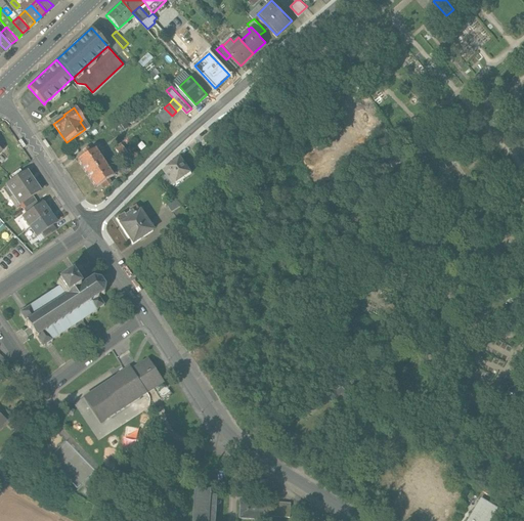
[(168,120),(172,116),(164,107),(160,112),(168,120)]
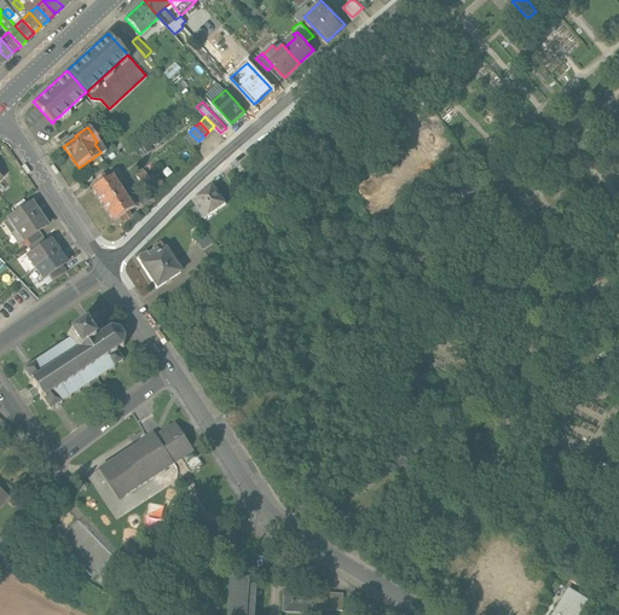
[(63,128),(52,135),(56,140),(67,133),(63,128)]
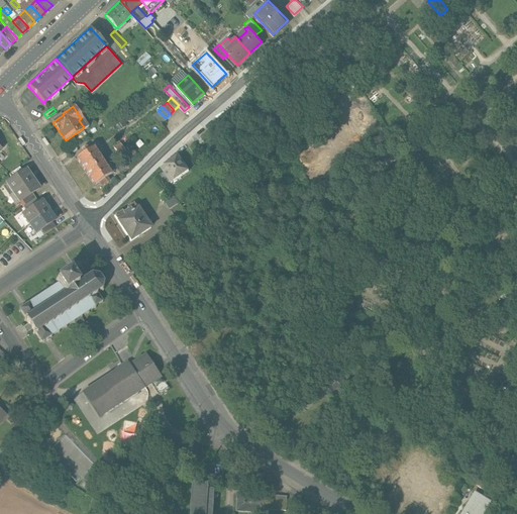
[(166,118),(158,110),(153,114),(162,122),(166,118)]
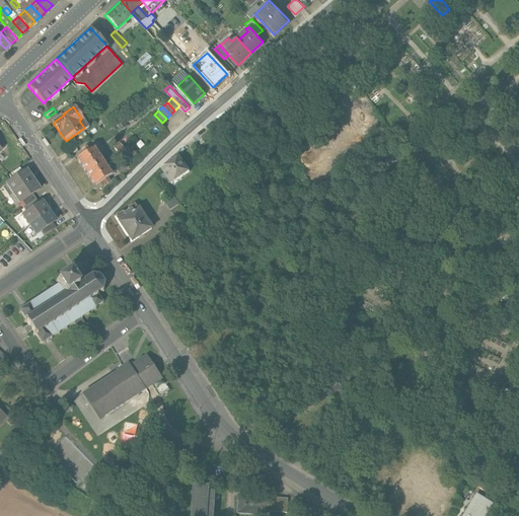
[(213,137),(206,141),(214,153),(221,149),(213,137)]
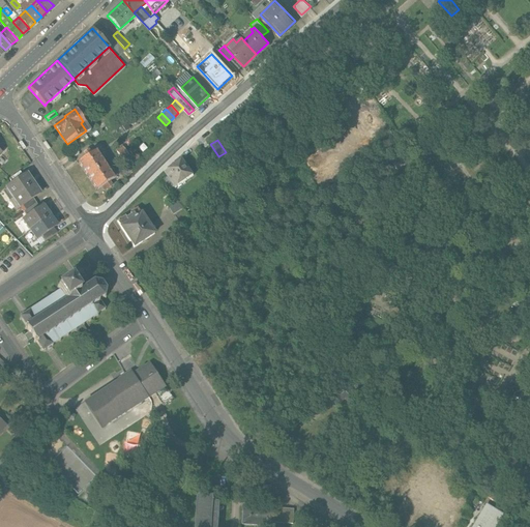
[(218,156),(210,144),(204,148),(213,160),(218,156)]
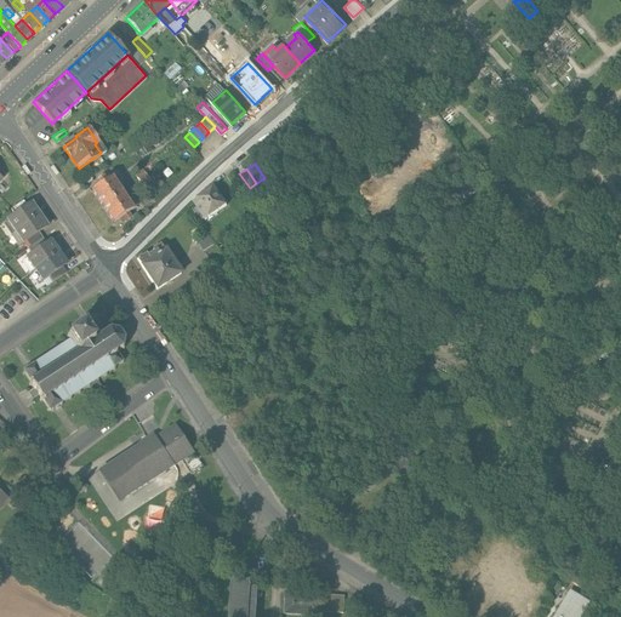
[(233,172),(227,176),(235,187),(240,182),(233,172)]
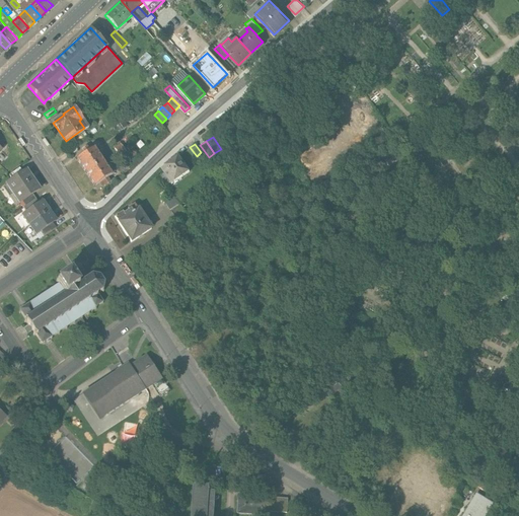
[(74,145),(66,150),(68,154),(77,149),(74,145)]
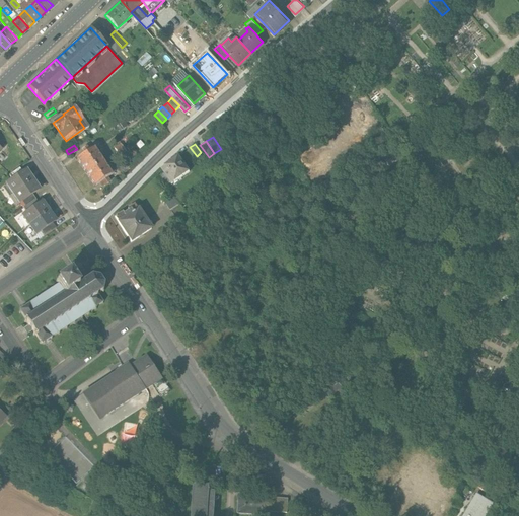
[(85,152),(76,157),(85,171),(102,160),(98,155),(101,153),(95,145),(88,150),(86,146),(82,148),(85,152)]
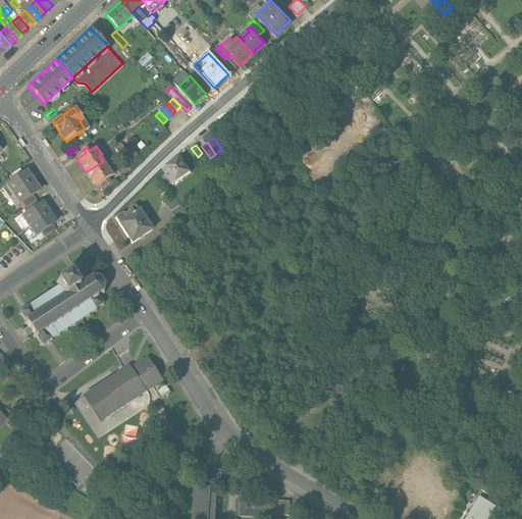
[(123,147),(117,151),(120,155),(125,151),(123,147)]
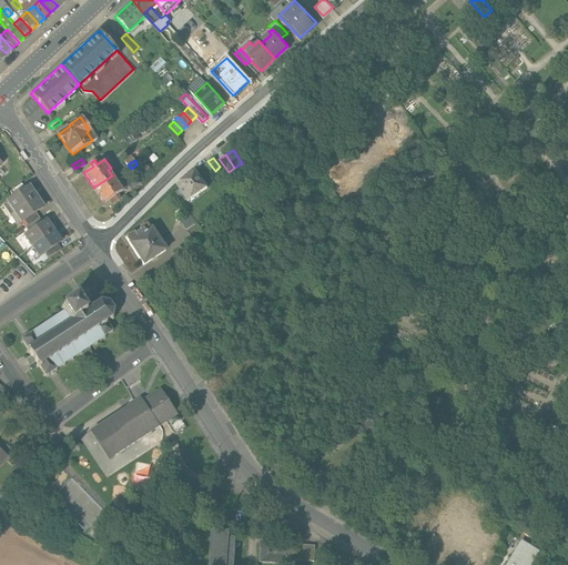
[(196,169),(176,183),(181,189),(188,198),(189,200),(208,185),(196,169)]
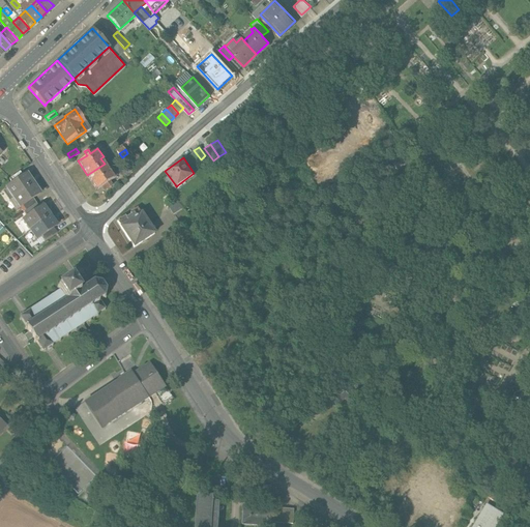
[(105,164),(87,175),(95,188),(105,182),(108,187),(111,184),(109,180),(116,175),(111,167),(108,169),(105,164)]
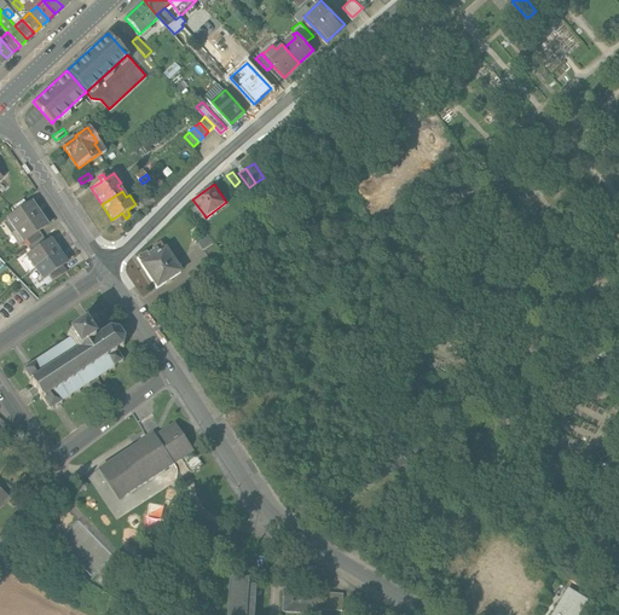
[(23,198),(11,207),(16,213),(27,204),(23,198)]
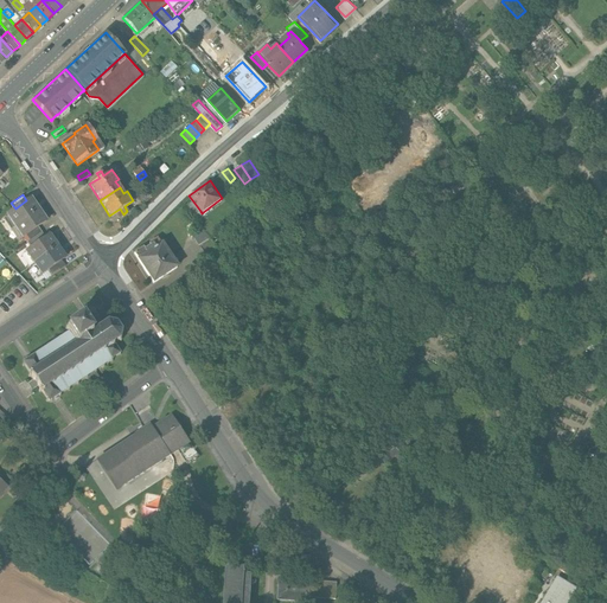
[(16,209),(7,215),(14,225),(38,209),(30,198),(26,200),(16,209)]
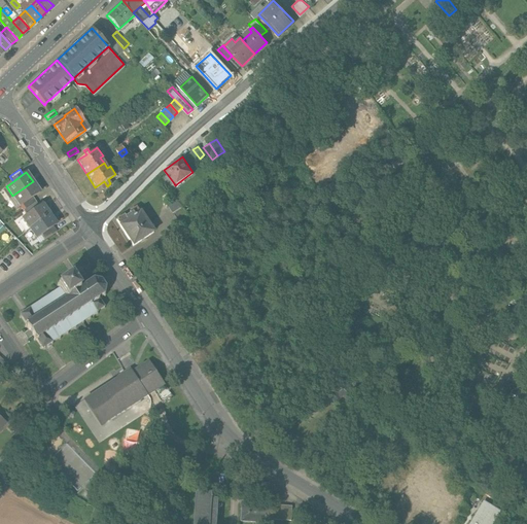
[(168,175),(164,178),(170,186),(174,183),(168,175)]
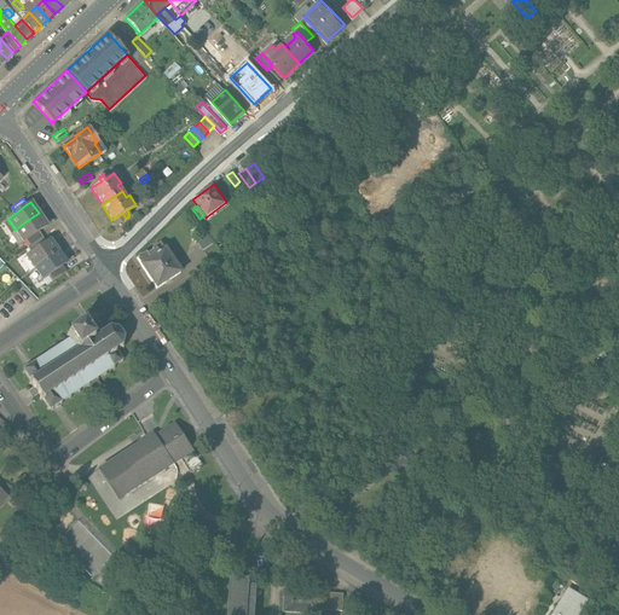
[(39,213),(15,230),(23,241),(27,238),(39,230),(46,224),(39,213)]
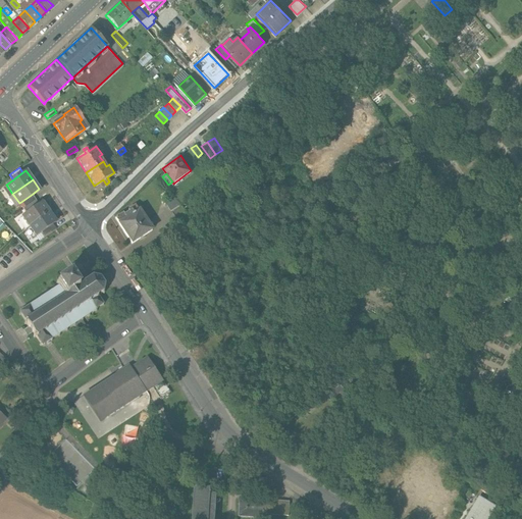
[(33,194),(22,201),(25,206),(36,199),(33,194)]
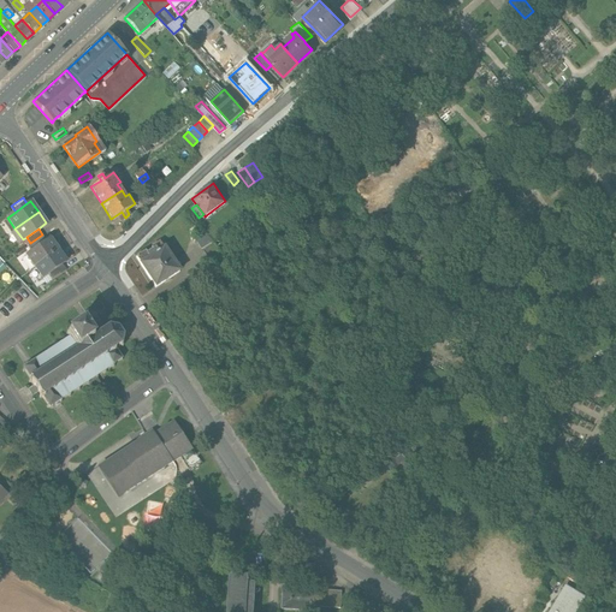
[(206,230),(195,237),(202,248),(213,241),(206,230)]
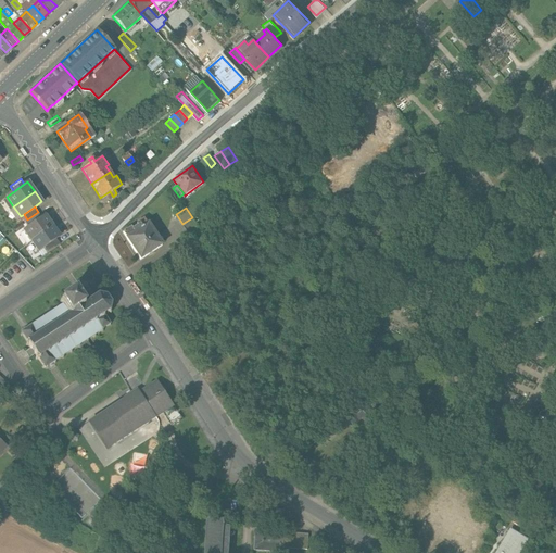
[(27,220),(26,221),(30,226),(42,217),(38,212),(27,220)]
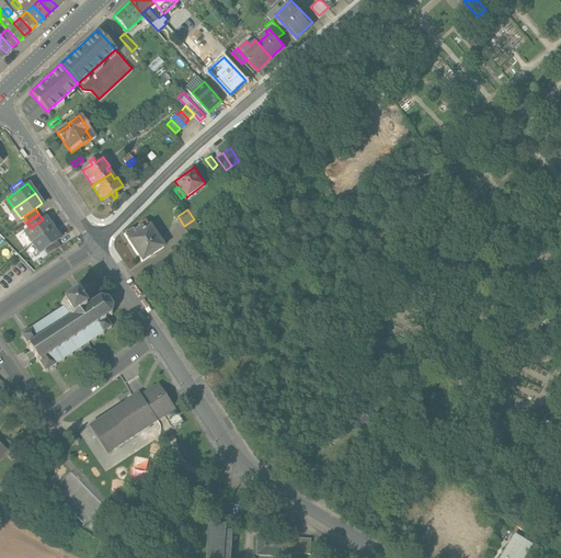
[(31,228),(24,232),(32,242),(53,227),(46,217),(43,219),(31,228)]
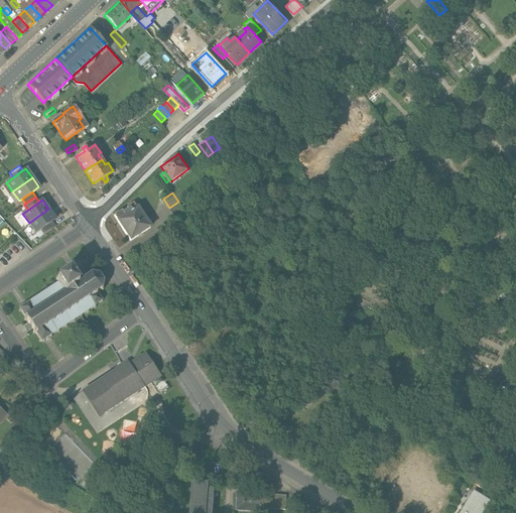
[(132,201),(125,206),(127,209),(123,212),(121,209),(112,215),(129,240),(149,226),(132,201)]
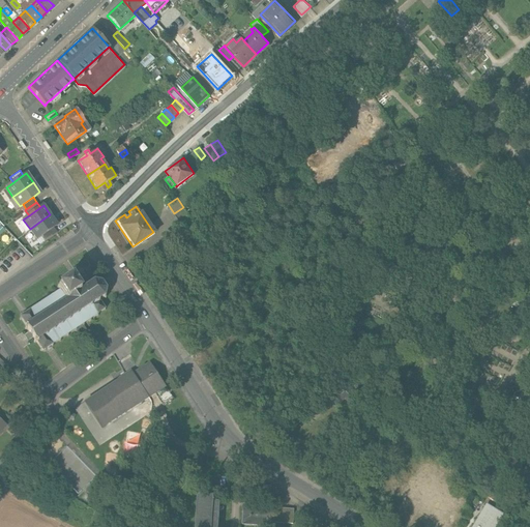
[(185,208),(176,214),(184,228),(195,222),(185,208)]
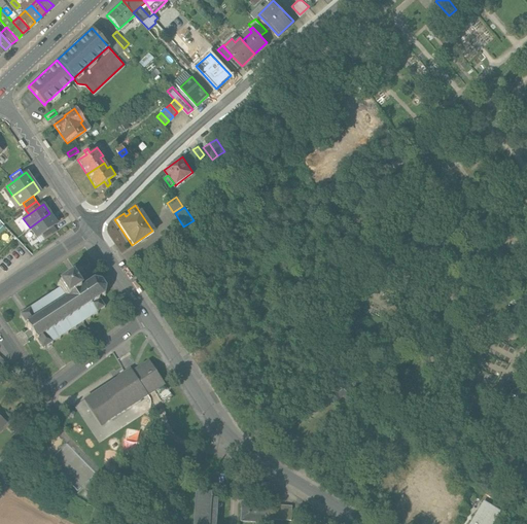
[(49,213),(30,228),(36,237),(41,234),(53,225),(57,222),(49,213)]
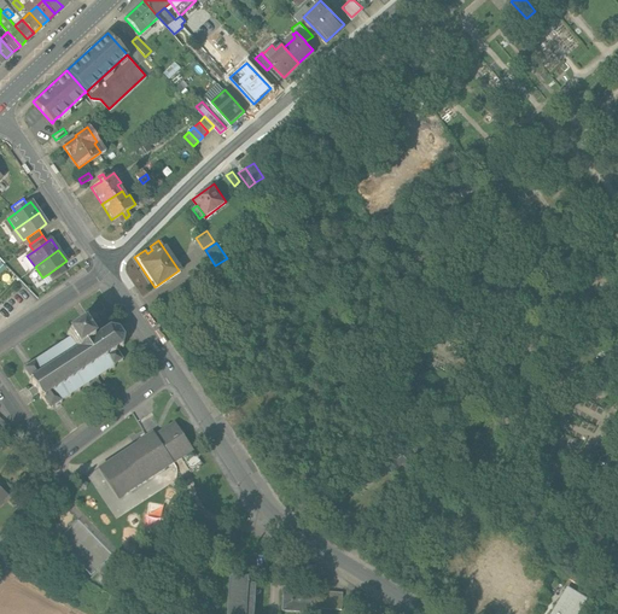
[(62,264),(48,274),(52,280),(66,270),(62,264)]
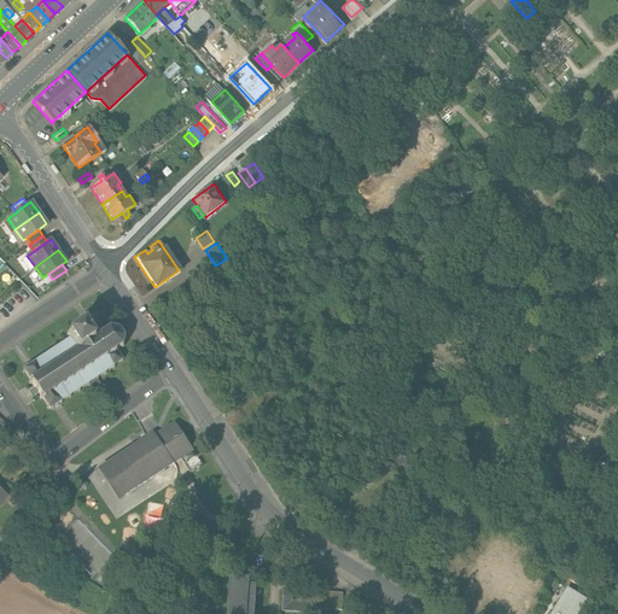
[(93,314),(65,332),(69,338),(62,343),(60,341),(59,341),(60,344),(52,349),(51,348),(50,348),(51,350),(44,355),(42,354),(41,354),(42,356),(34,361),(33,360),(31,360),(33,361),(25,367),(24,364),(23,366),(24,367),(23,368),(22,369),(23,372),(24,370),(30,379),(29,380),(30,381),(31,380),(35,387),(40,395),(39,396),(40,397),(41,396),(42,397),(47,405),(46,405),(47,408),(48,407),(50,407),(51,407),(51,408),(52,407),(52,405),(59,401),(60,402),(62,401),(60,399),(69,395),(69,396),(70,395),(70,393),(77,389),(79,390),(80,390),(79,387),(86,382),(87,384),(88,384),(88,381),(95,376),(97,378),(98,378),(100,380),(108,375),(105,373),(106,372),(105,370),(112,366),(112,367),(115,366),(114,364),(121,360),(122,360),(123,357),(121,357),(116,350),(121,345),(122,348),(123,346),(121,344),(123,338),(126,337),(124,335),(122,335),(118,329),(120,327),(118,326),(116,328),(110,327),(109,325),(106,325),(108,327),(103,331),(97,323),(99,322),(93,314)]
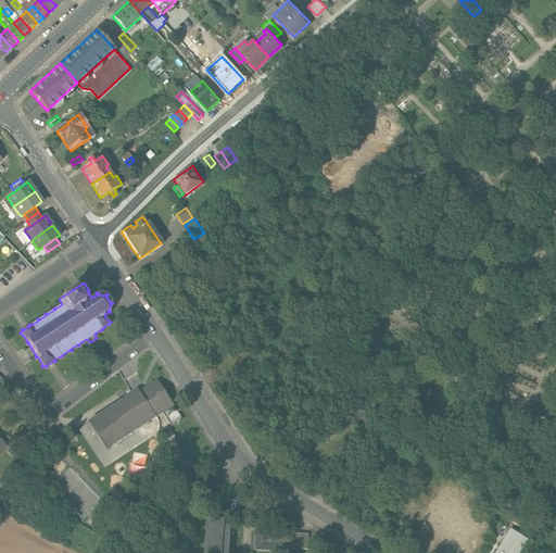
[(134,396),(123,403),(122,401),(91,420),(108,445),(173,403),(158,379),(135,394),(133,392),(131,392),(134,396)]
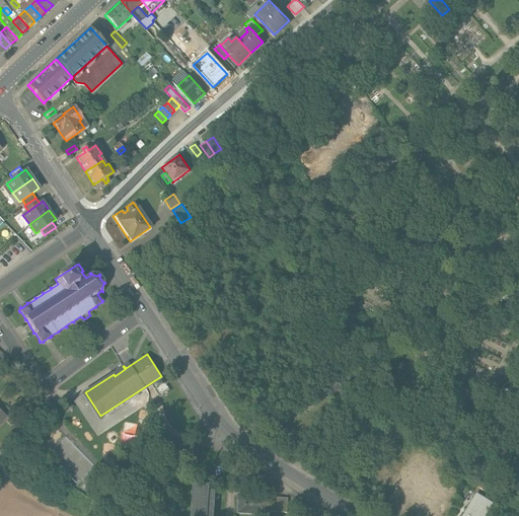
[(340,373),(323,386),(330,394),(347,381),(340,373)]
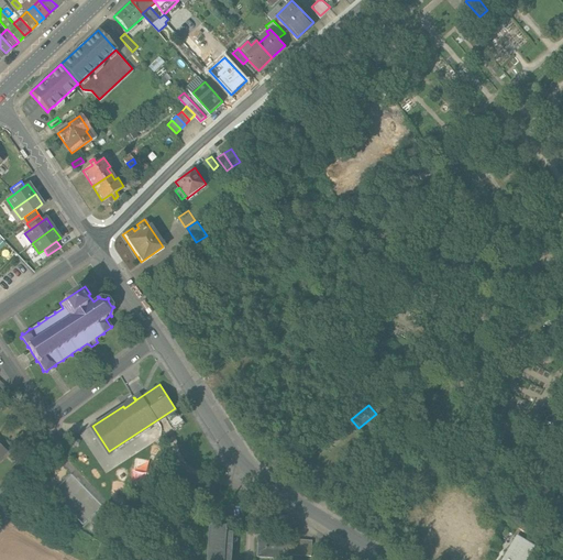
[(394,405),(384,416),(389,419),(398,409),(394,405)]
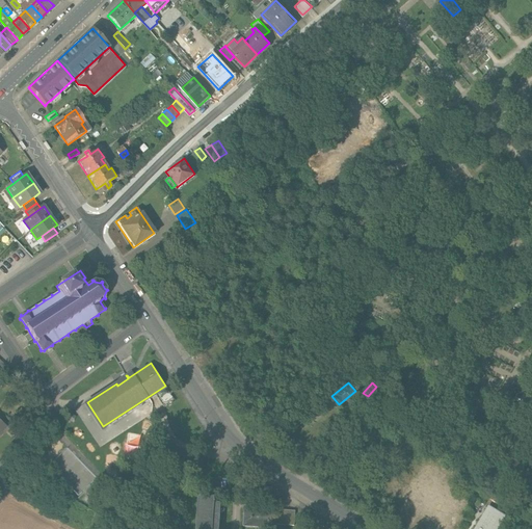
[(214,497),(200,496),(196,528),(218,528),(220,502),(214,501),(214,497)]
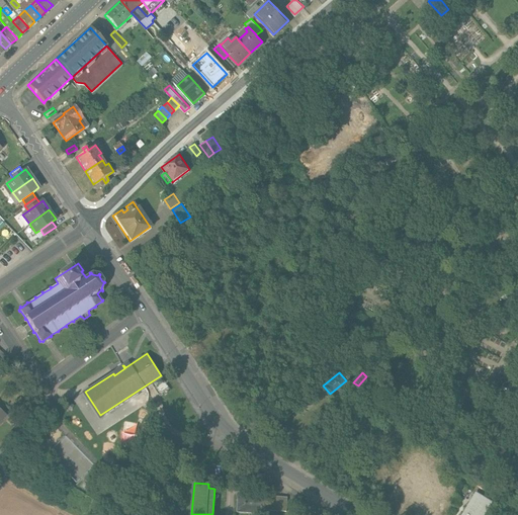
[(476,491),(460,514),(484,514),(493,501),(476,491)]
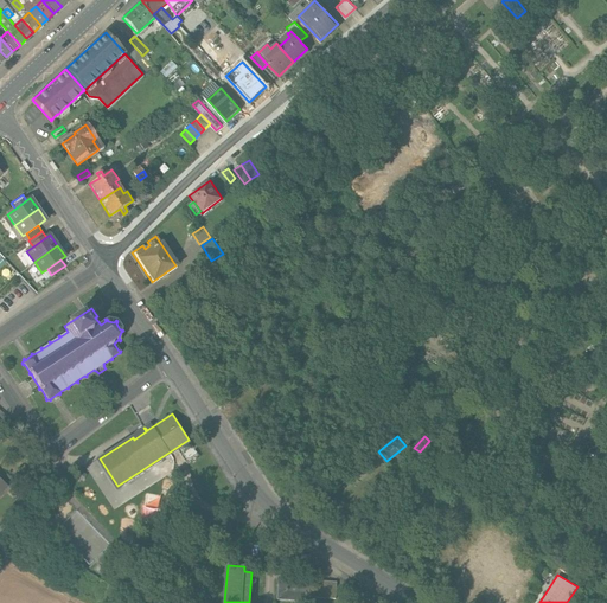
[(336,581),(307,579),(307,583),(279,581),(278,597),(306,598),(306,595),(334,597),(336,581)]
